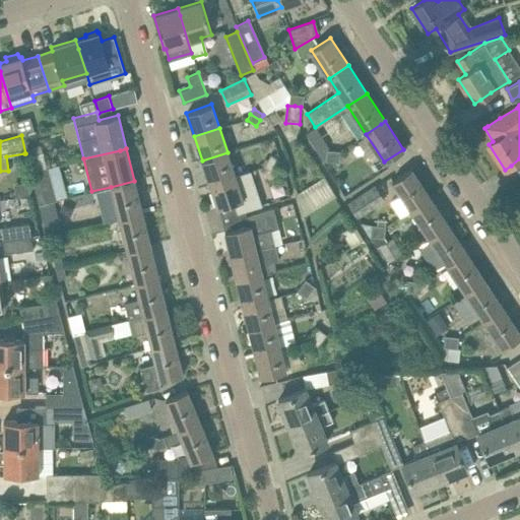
[(236,176),(228,152),(202,160),(210,184),(236,176)]
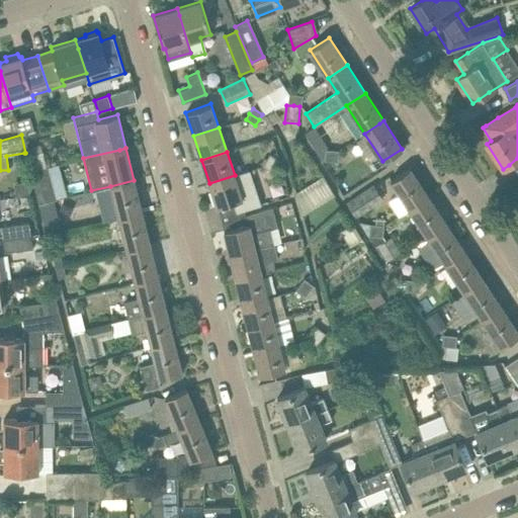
[(32,182),(49,177),(41,153),(25,157),(32,182)]
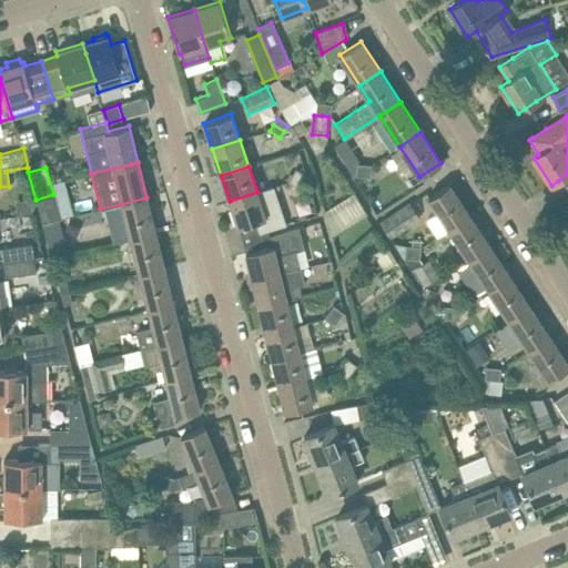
[(302,182),(306,176),(295,170),(291,175),(302,182)]
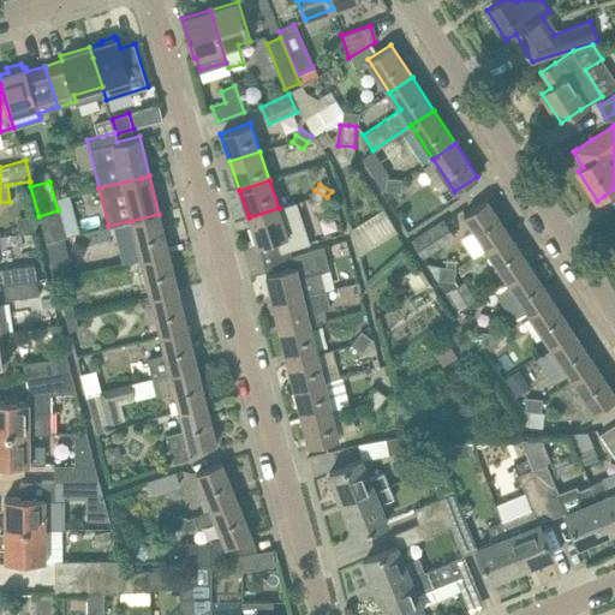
[(327,197),(315,190),(311,197),(322,204),(327,197)]
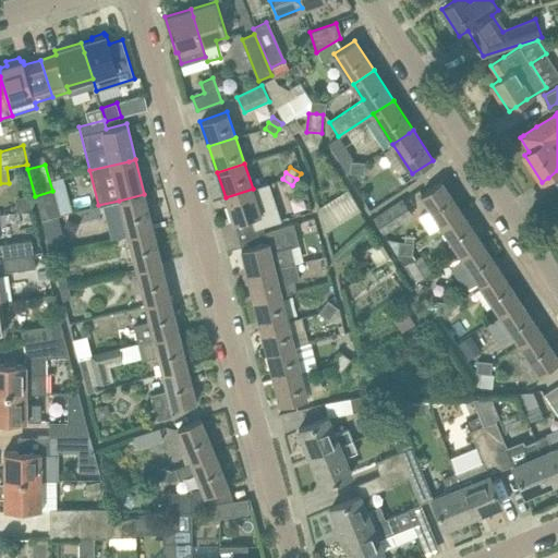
[(441,181),(437,183),(421,194),(440,223),(461,210),(441,181)]
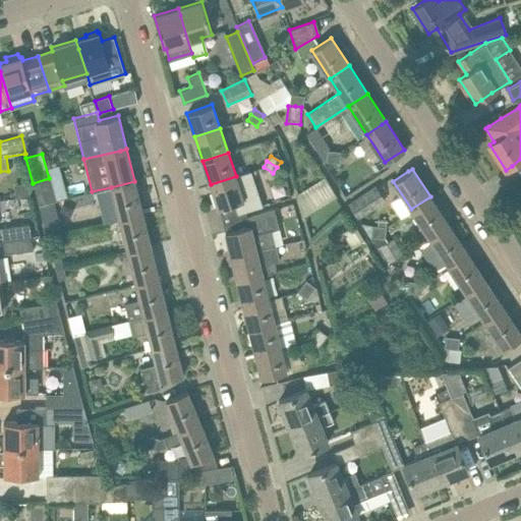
[(219,208),(225,206),(234,203),(238,213),(263,205),(251,171),(236,176),(211,184),(219,208)]
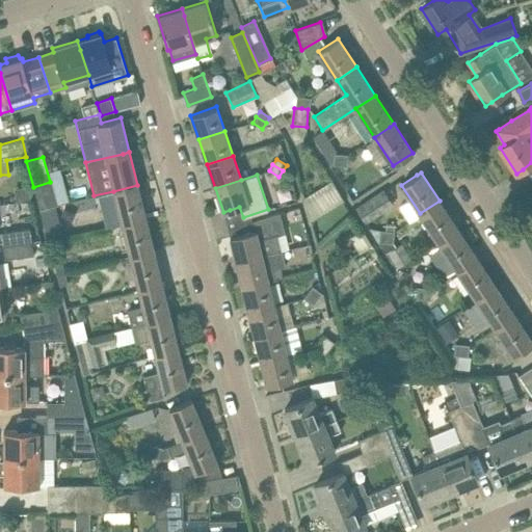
[(50,182),(33,187),(40,210),(56,206),(50,182)]
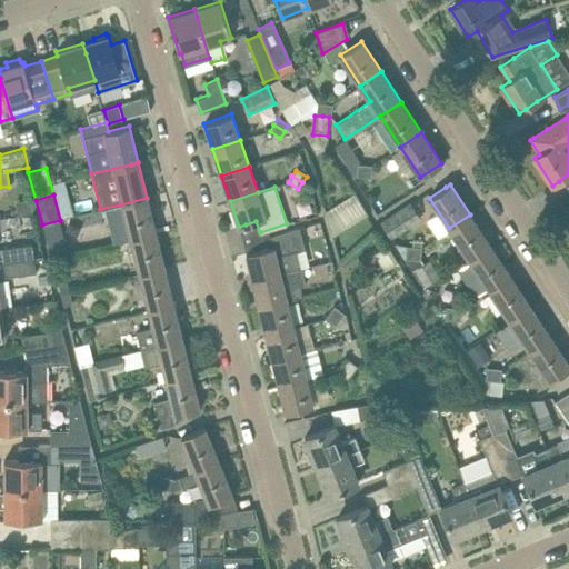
[(331,236),(366,215),(352,195),(325,211),(331,236)]
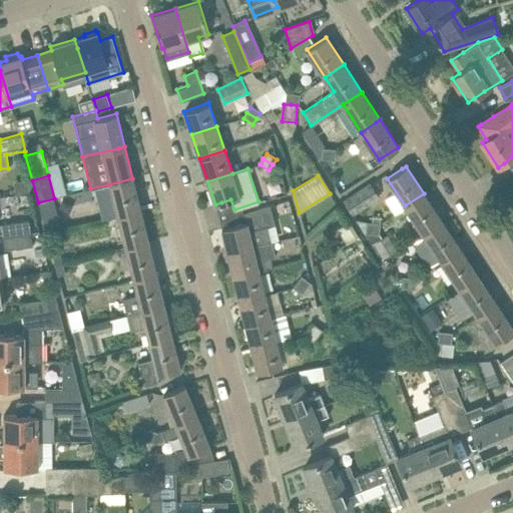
[(140,209),(132,178),(109,184),(116,215),(140,209)]
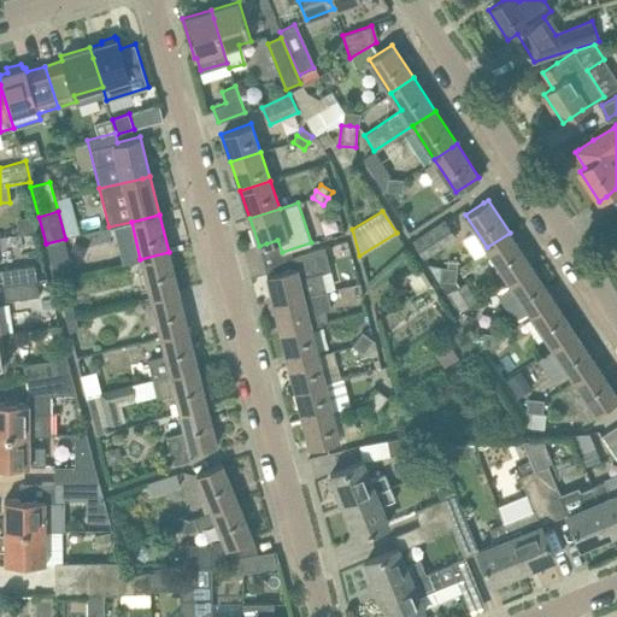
[(446,221),(439,224),(416,241),(425,257),(457,236),(446,221)]
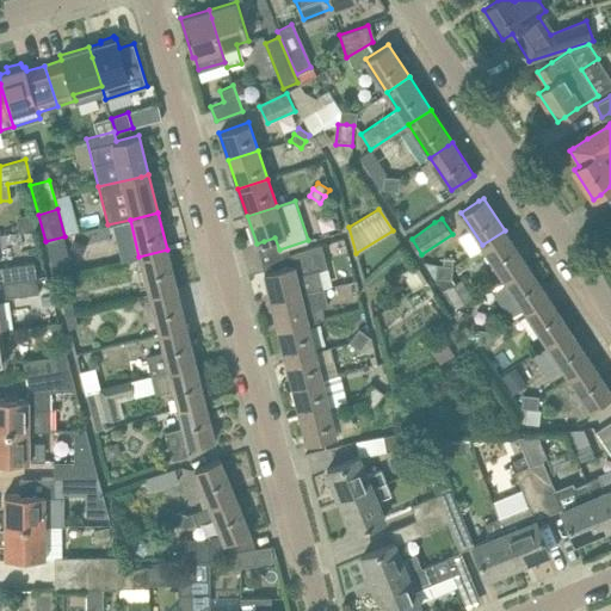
[(526,263),(505,230),(482,245),(504,278),(526,263)]
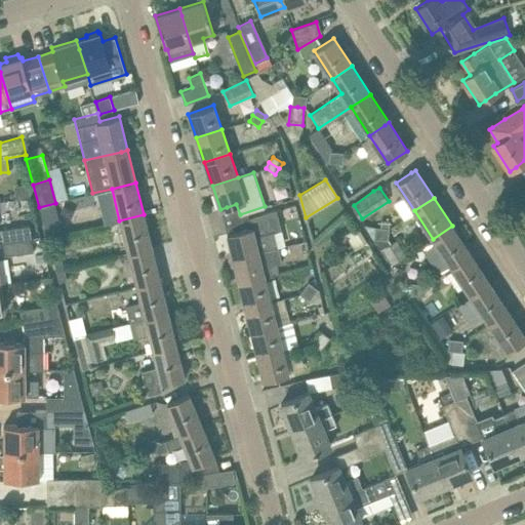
[(276,211),(249,217),(251,227),(227,233),(233,259),(279,248),(275,232),(280,231),(276,211)]
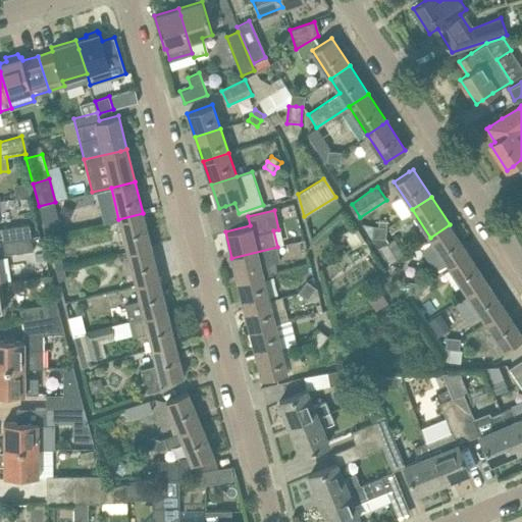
[(151,246),(143,213),(118,219),(126,251),(151,246)]
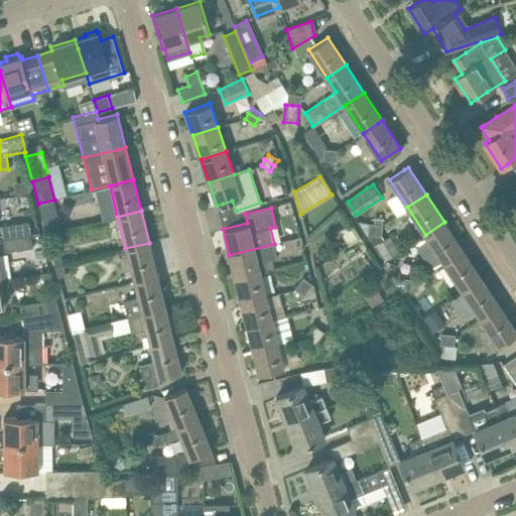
[(0,225),(0,227),(2,238),(30,234),(28,221),(0,225)]
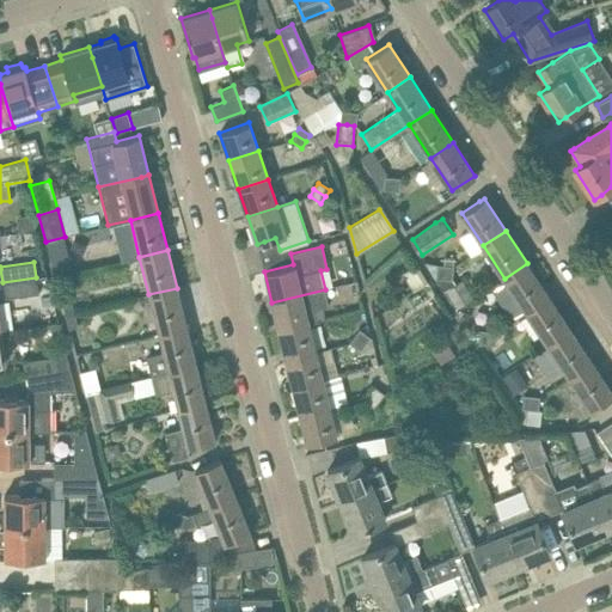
[(549,297),(527,263),(505,279),(527,311),(549,297)]
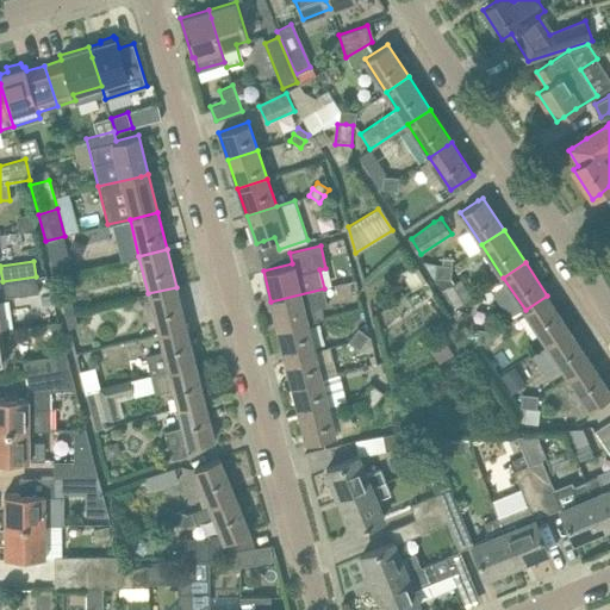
[(434,277),(449,265),(435,263),(434,269),(434,277)]
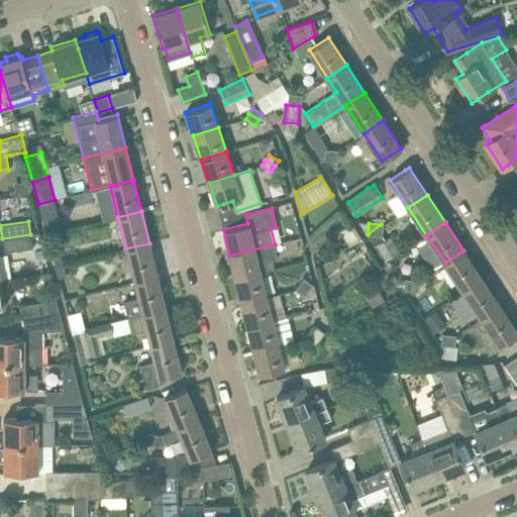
[(348,246),(359,239),(350,224),(339,231),(348,246)]
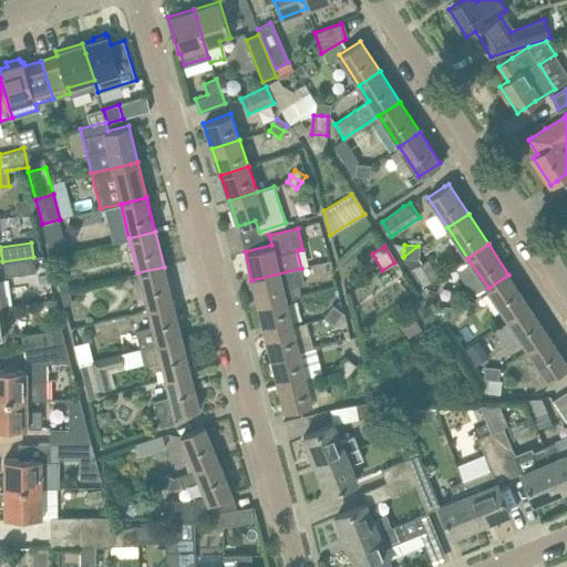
[(436,277),(426,260),(421,264),(418,259),(418,246),(403,257),(403,258),(411,269),(422,287),(436,277)]
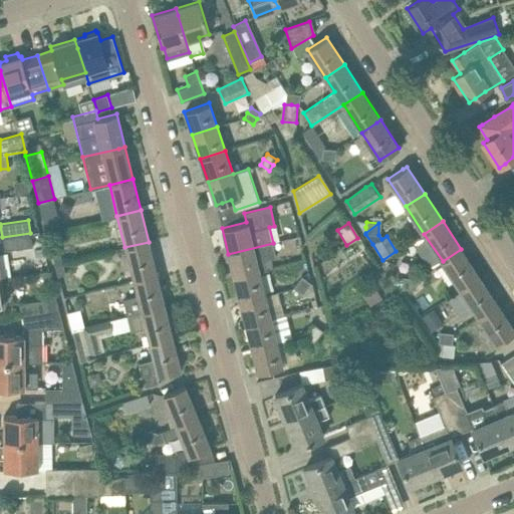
[(30,233),(2,237),(4,251),(32,247),(30,233)]
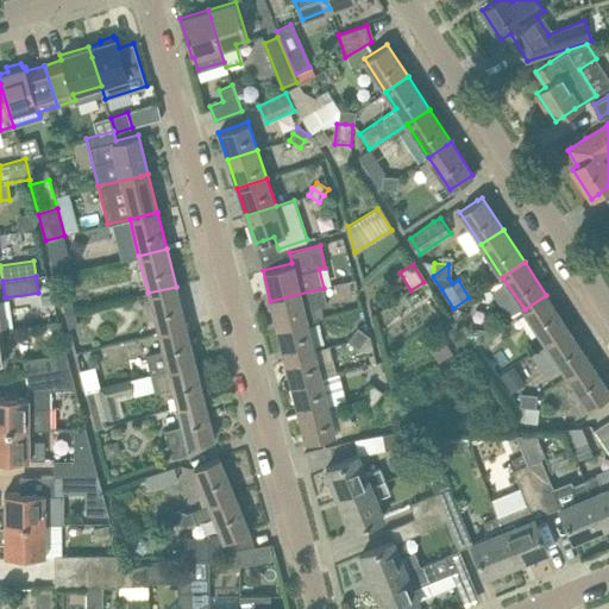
[(186,324),(176,287),(148,293),(157,331),(186,324)]
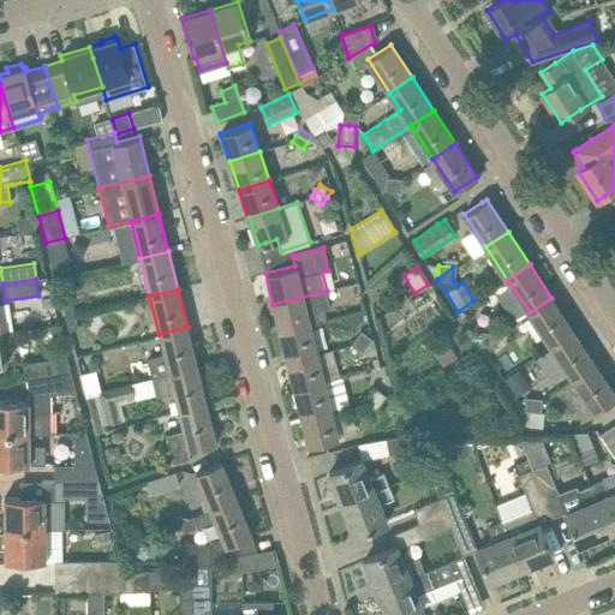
[(330,308),(327,291),(273,304),(280,332),(310,326),(321,322),(318,311),(330,308)]
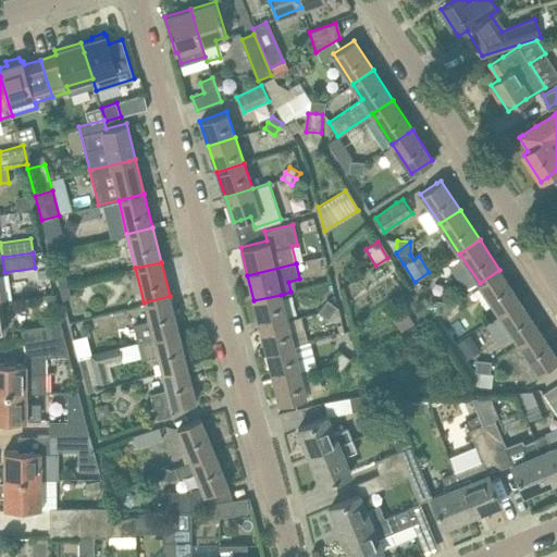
[(519,299),(499,270),(480,283),(499,313),(519,299)]
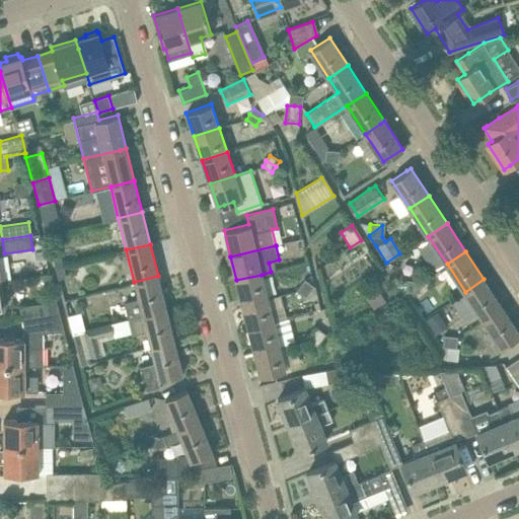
[(55,268),(63,266),(60,255),(53,256),(55,268)]
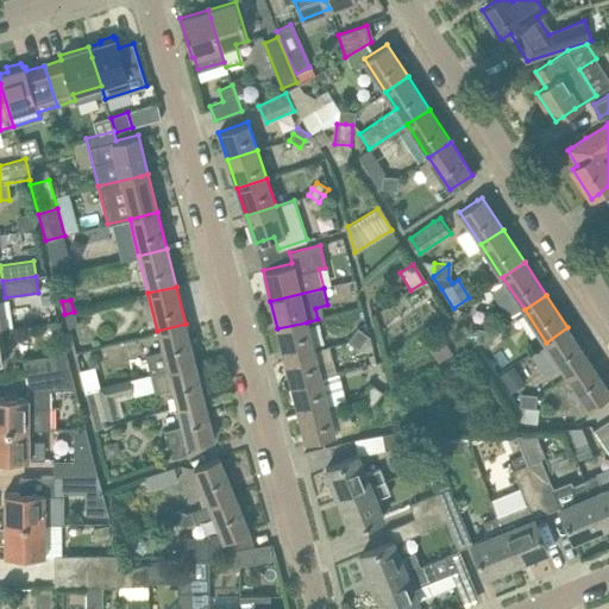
[(74,312),(64,314),(68,327),(76,326),(74,312)]
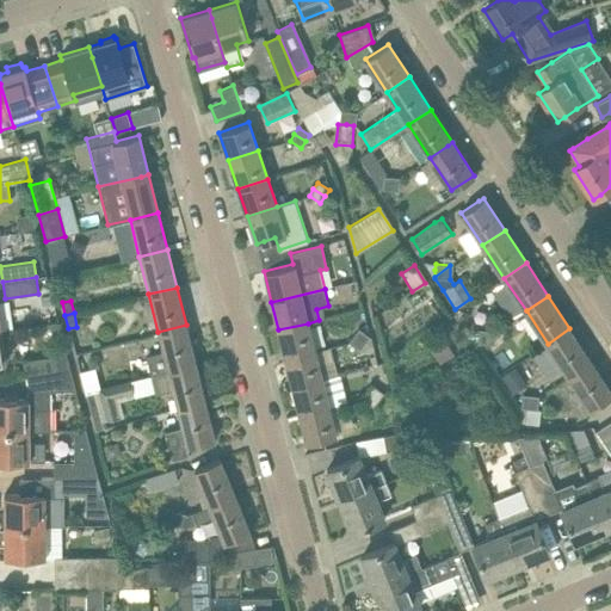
[(315,351),(308,323),(278,329),(285,358),(315,351)]
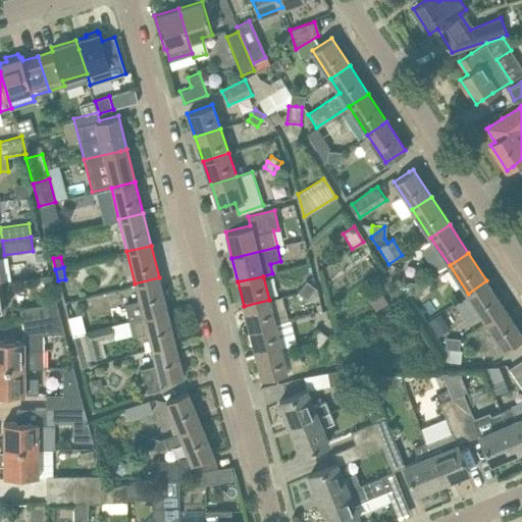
[(159,277),(135,283),(139,301),(124,304),(127,320),(167,310),(159,277)]
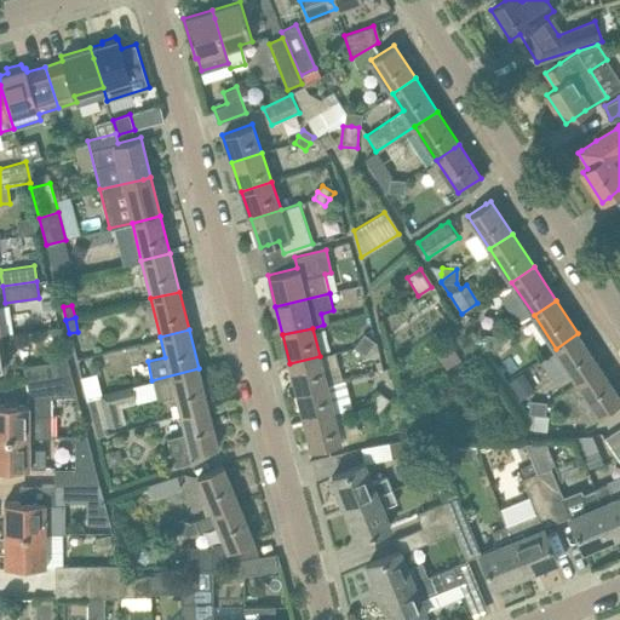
[(494,348),(497,334),(488,333),(486,346),(494,348)]
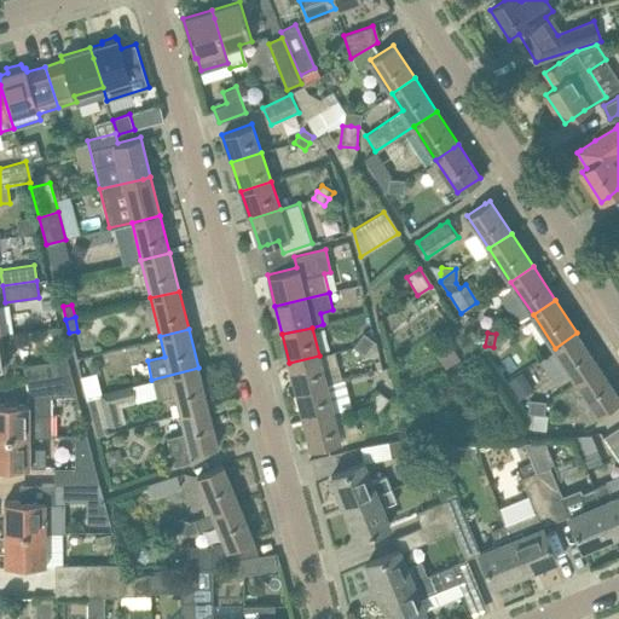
[(555,348),(542,359),(556,381),(570,371),(577,381),(594,370),(599,366),(577,333),(555,348)]
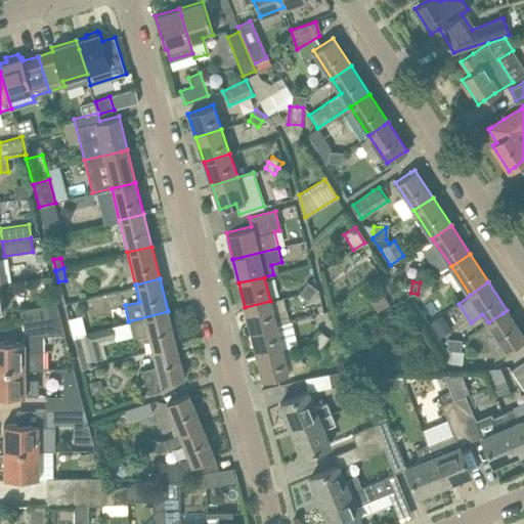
[(312,295),(316,289),(307,282),(303,289),(312,295)]
